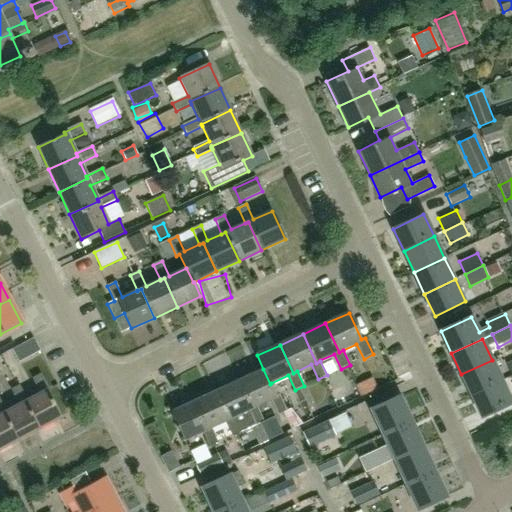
[(461,374),(472,396),(502,381),(492,360),(461,374)]
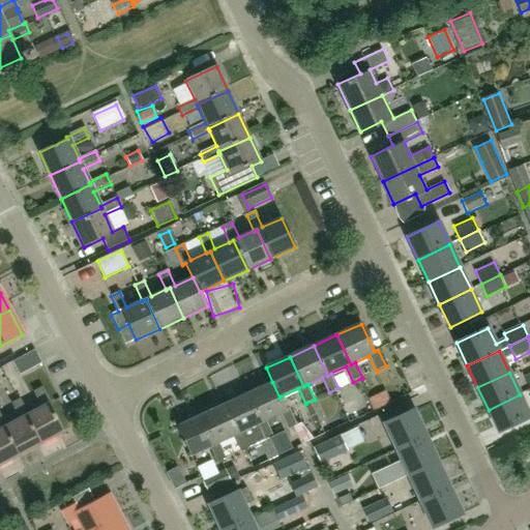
[(289,431),(293,429),(298,427),(290,409),(287,411),(281,396),(280,398),(272,382),(249,393),(263,423),(267,421),(267,422),(282,415),(289,431)]
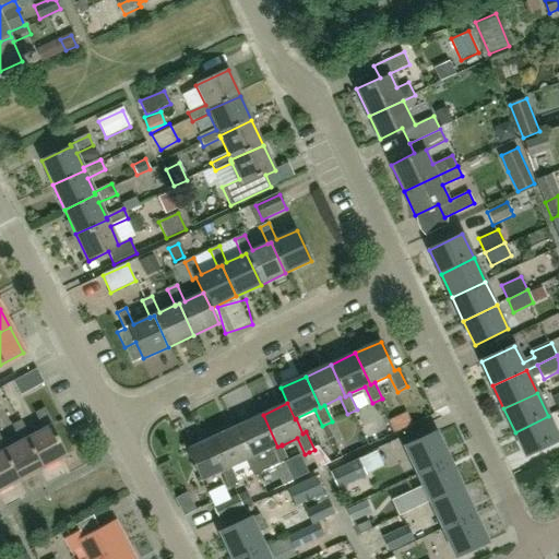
[(27,439),(43,468),(67,455),(50,427),(54,425),(45,409),(36,414),(44,430),(31,437),(27,439)]
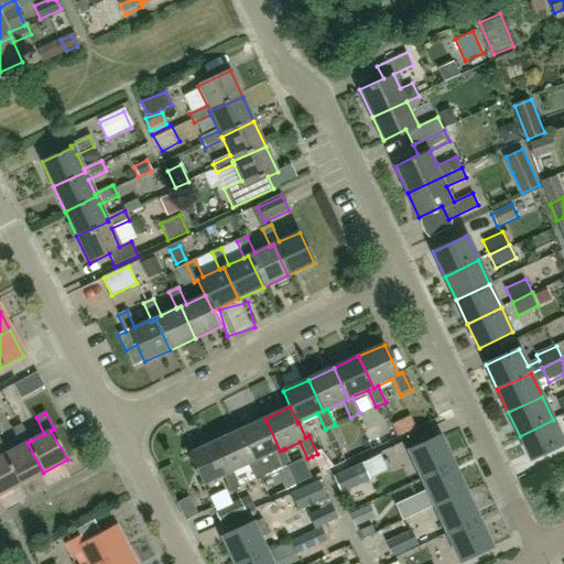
[(258,461),(274,453),(282,469),(292,465),(284,449),(284,448),(280,451),(266,419),(240,431),(255,462),(258,461)]
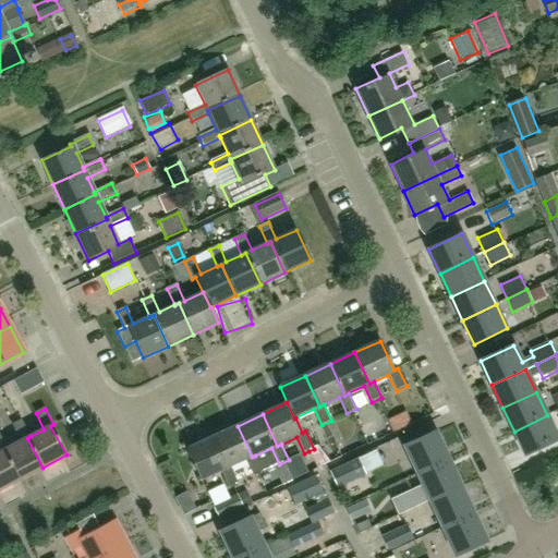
[(557,438),(547,415),(514,432),(525,456),(557,439),(557,438)]
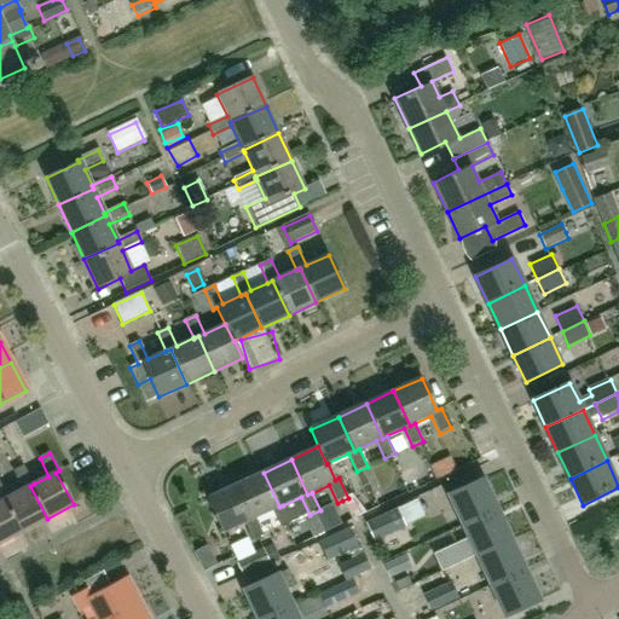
[(5,499),(22,532),(47,519),(30,486),(34,484),(24,467),(15,472),(23,490),(7,498),(5,499)]
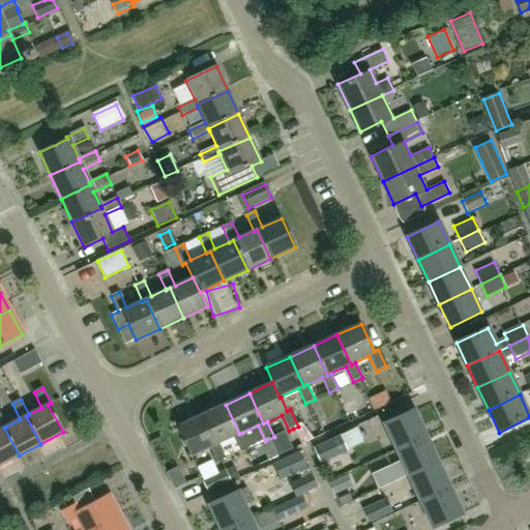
[(219,443),(235,437),(242,452),(249,448),(242,433),(239,434),(226,405),(202,415),(215,445),(219,443)]
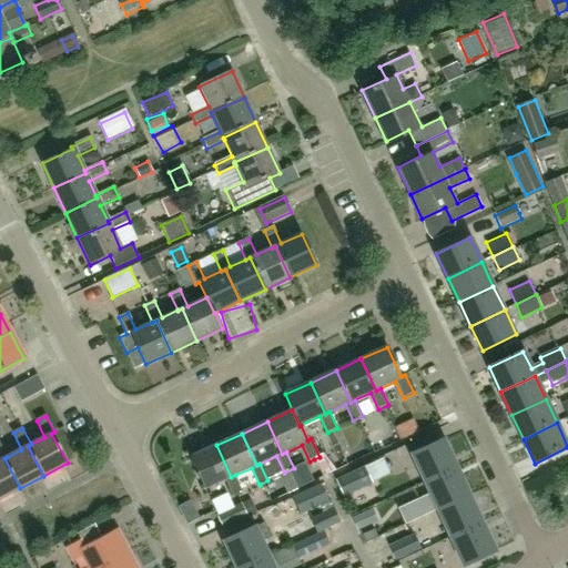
[(413,454),(425,483),(456,468),(443,440),(413,454)]
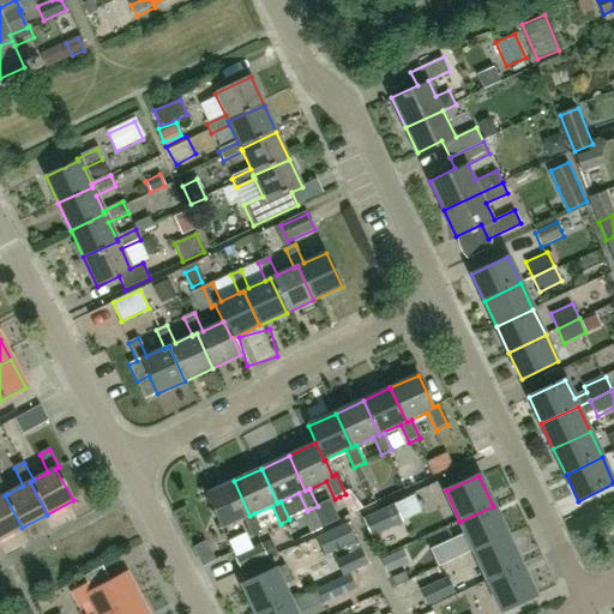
[(0,539),(22,528),(5,495),(7,494),(0,479),(0,539)]
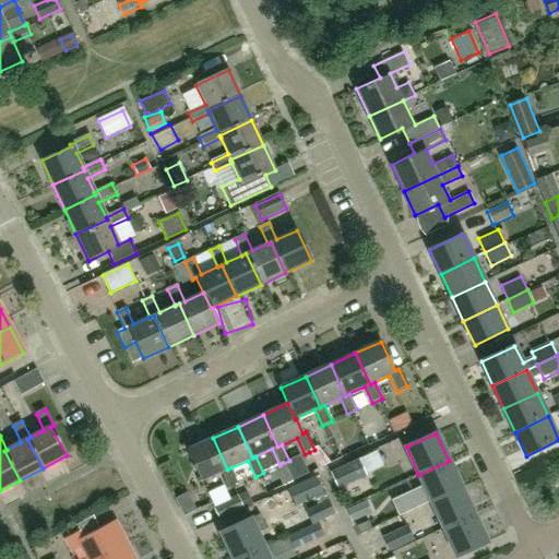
[(230,488),(234,487),(239,484),(232,467),(227,470),(213,438),(187,450),(202,482),(223,472),(230,488)]
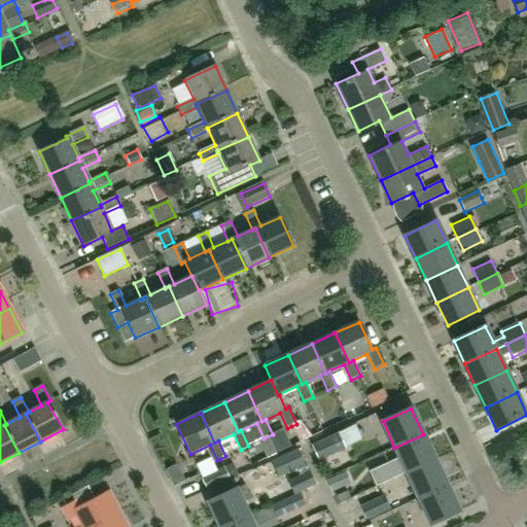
[(337,428),(344,444),(361,435),(354,420),(337,428)]
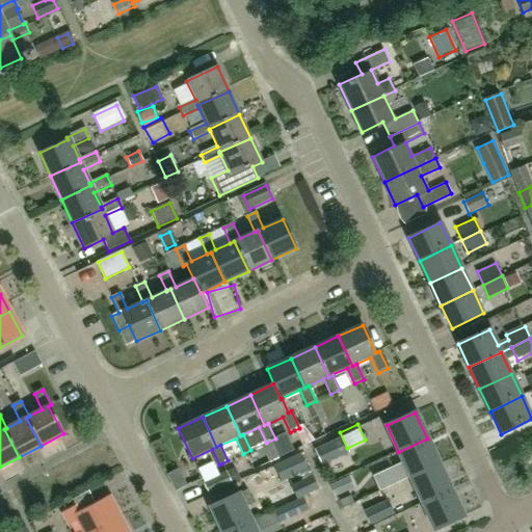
[(302,426),(299,428),(296,429),(303,446),(314,442),(302,426)]
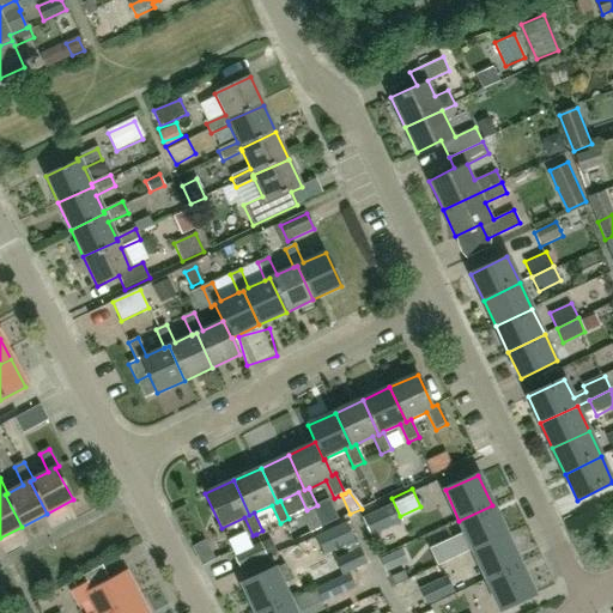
[(370,538),(402,522),(393,503),(362,519),(370,538)]
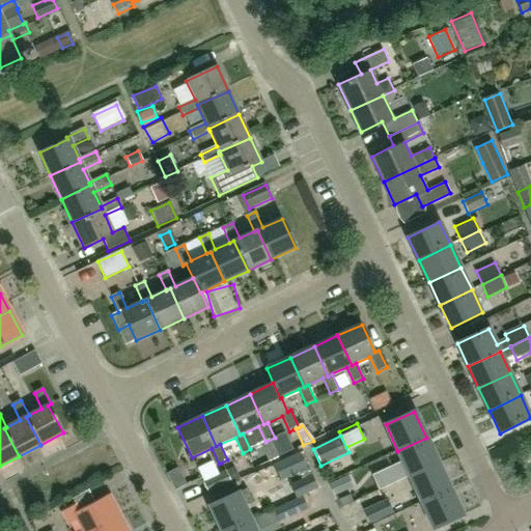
[(410,477),(438,464),(426,438),(397,451),(402,462),(372,476),(380,490),(410,476),(410,477)]
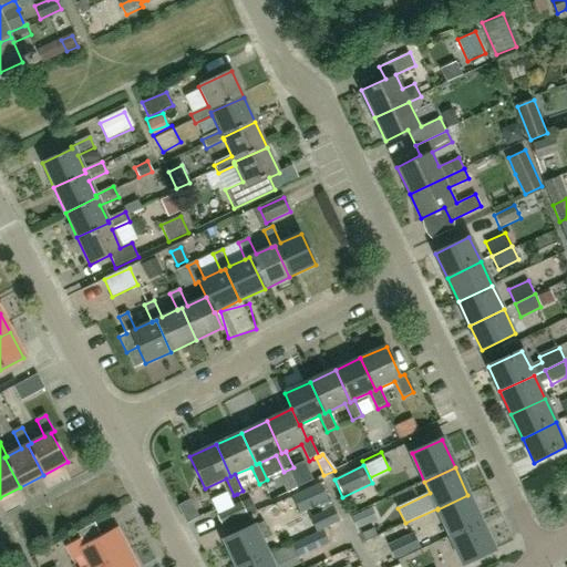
[(287,493),(297,488),(292,478),(288,470),(284,472),(278,475),(287,493)]
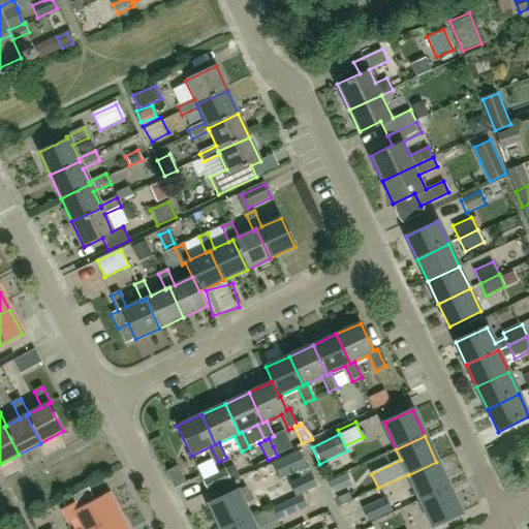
[(280,479),(306,468),(299,450),(273,463),(280,479)]
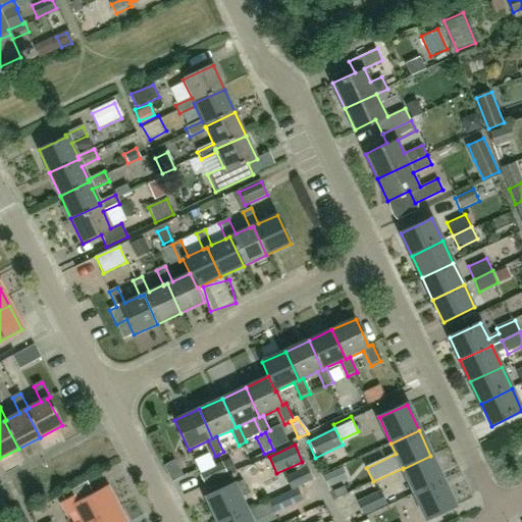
[(221,463),(216,465),(213,466),(208,456),(195,462),(200,472),(198,473),(204,486),(228,475),(227,475),(222,463),(221,463)]
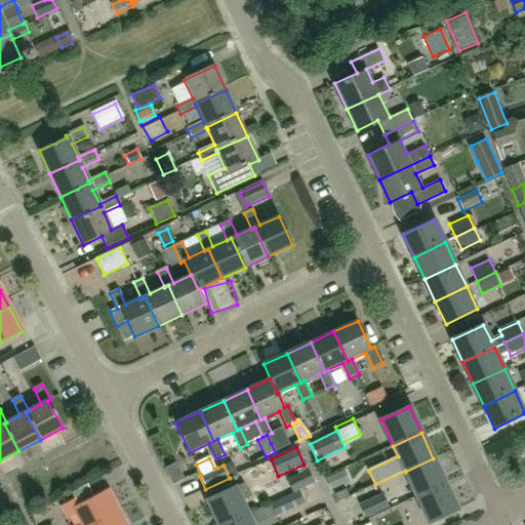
[(405,472),(417,496),(445,484),(433,458),(405,472)]
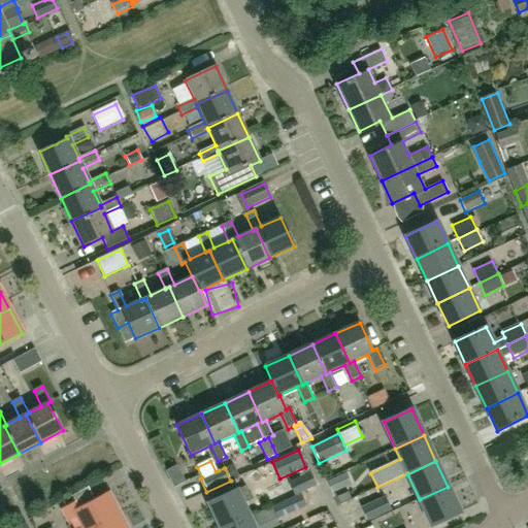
[(307,472),(289,482),(295,495),(314,486),(307,472)]
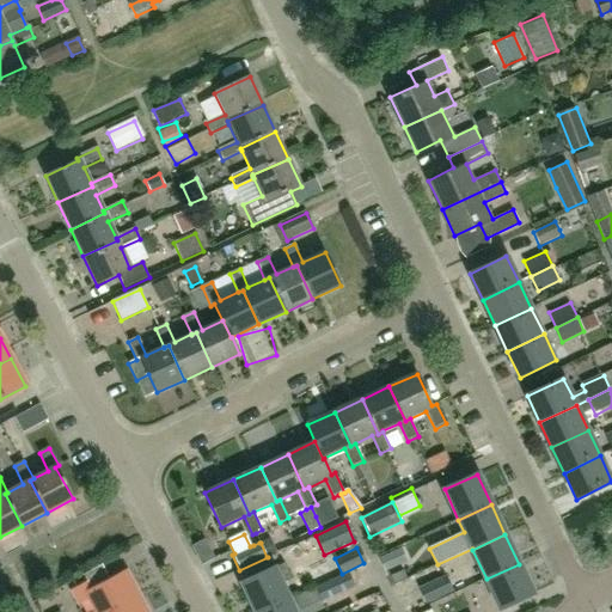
[(401,548),(384,556),(390,570),(407,562),(401,548)]
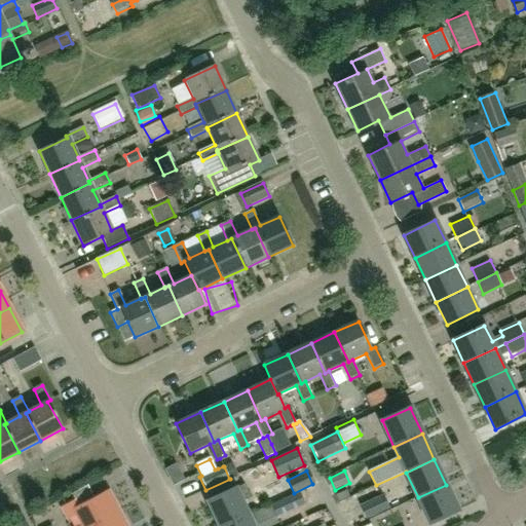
[(209,500),(220,525),(222,525),(248,515),(241,501),(250,498),(245,484),(235,488),(209,500)]
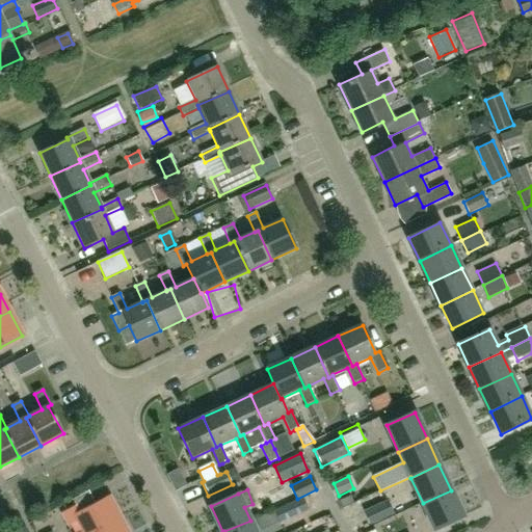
[(451,490),(423,503),(435,530),(463,516),(451,490)]
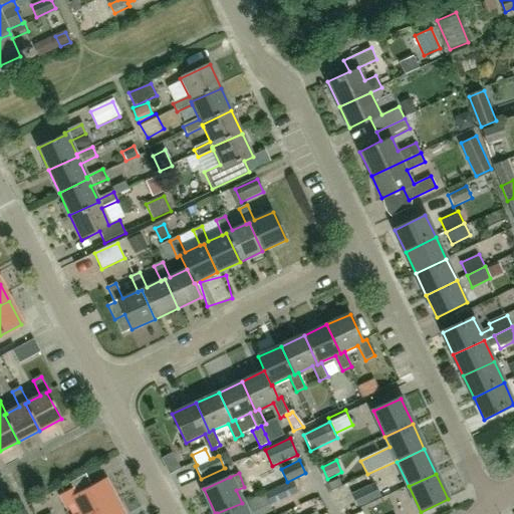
[(83,513),(93,513),(116,502),(105,480),(74,496),(71,491),(60,497),(66,508),(73,504),(78,513),(80,513),(83,513)]
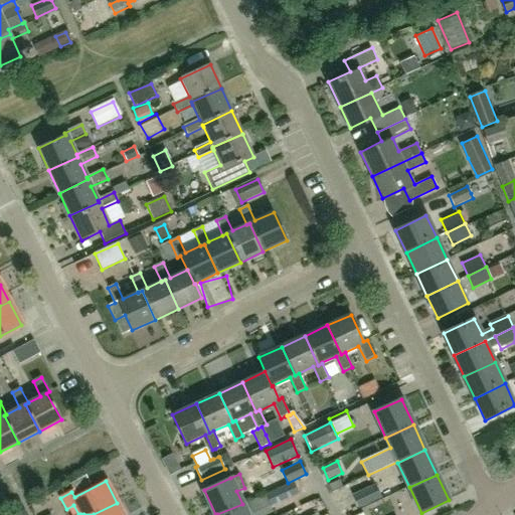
[(271,506),(299,494),(293,481),(266,494),(271,506)]
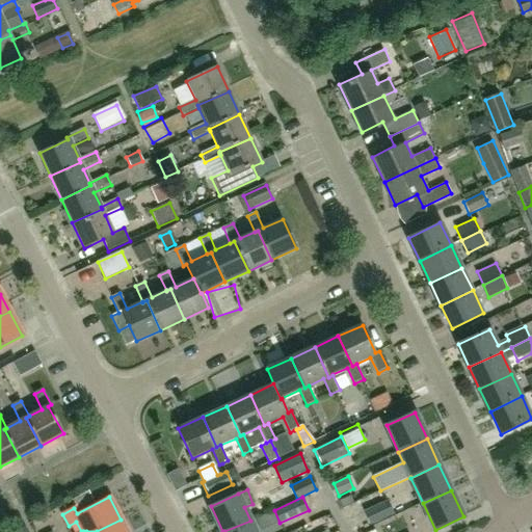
[(353,529),(367,524),(358,500),(345,504),(353,529)]
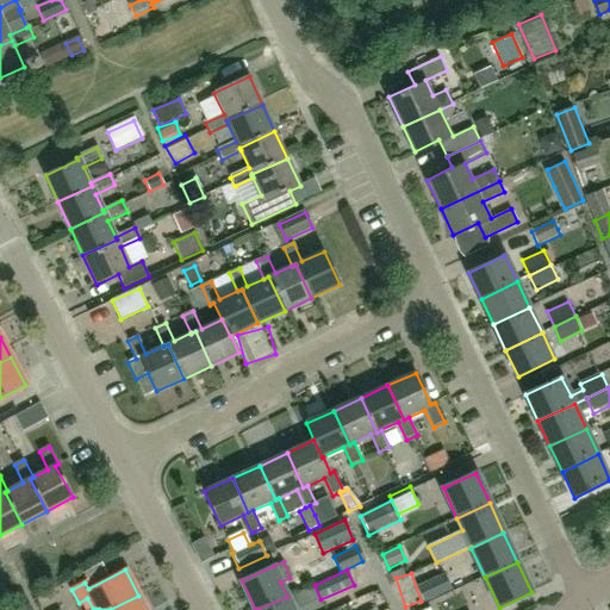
[(425,602),(452,590),(444,574),(418,586),(425,602)]
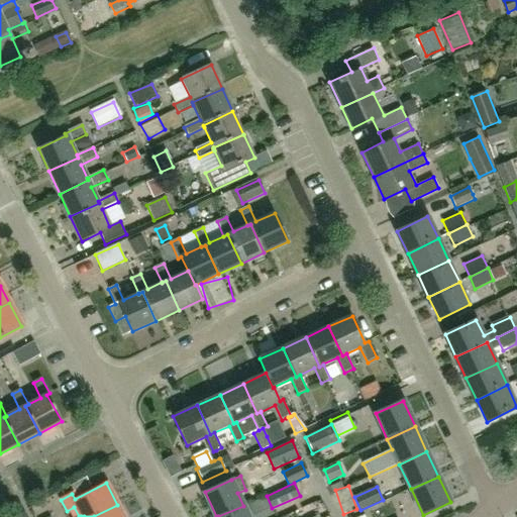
[(333,516),(324,500),(293,516),(333,516)]
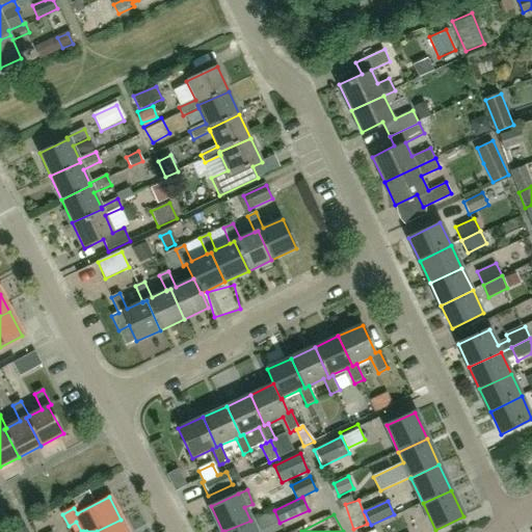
[(127,531),(121,520),(97,531),(86,531),(83,531),(127,531)]
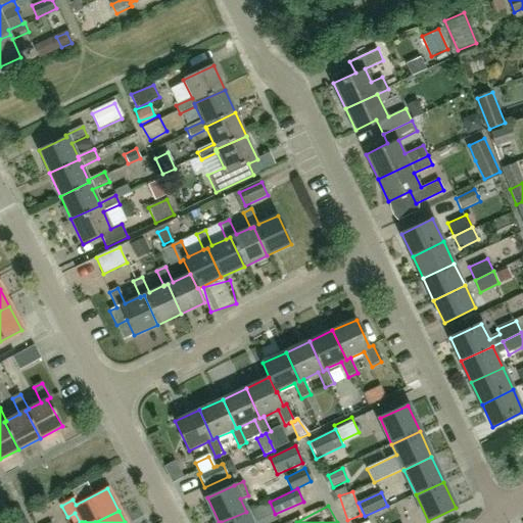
[(251,522),(246,512),(221,522),(251,522)]
